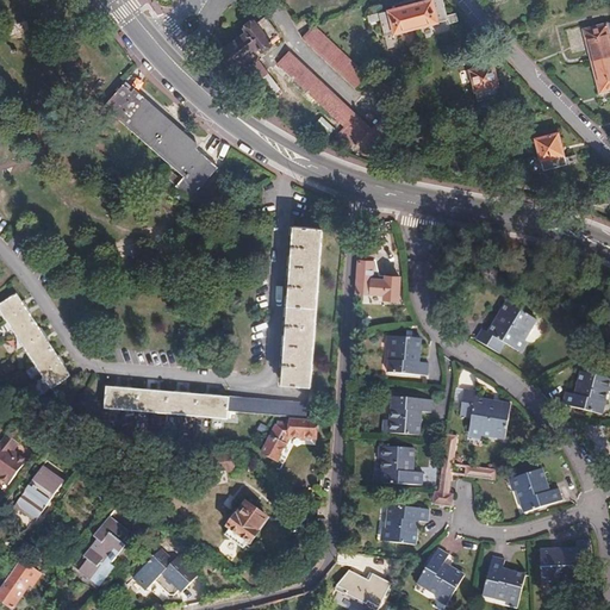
[(430,0),(410,6),(416,27),(448,19),(447,16),(442,0),(430,0)]
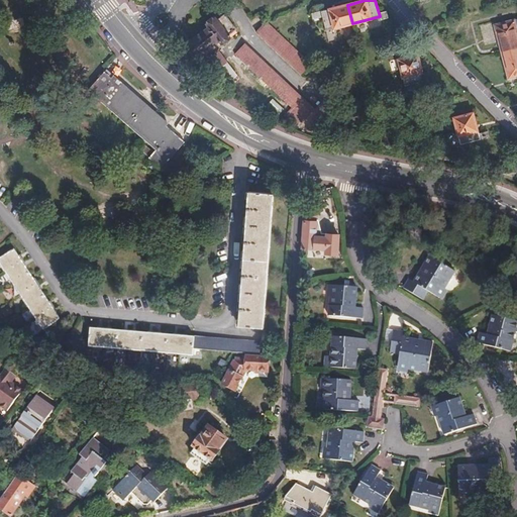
[(320,11),(321,18),(325,30),(352,23),(347,5),(320,11)]
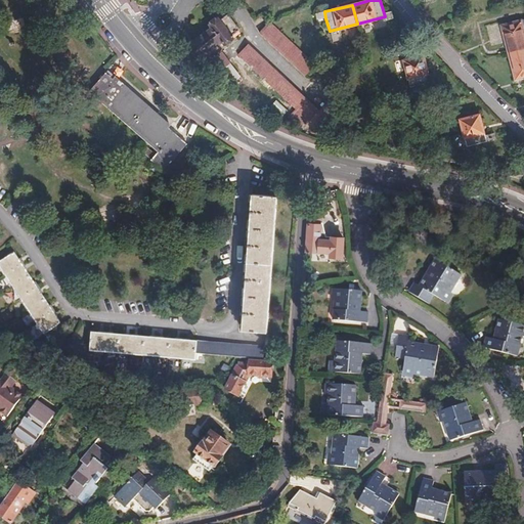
[(317,20),(325,18),(324,11),(315,14),(317,20)]
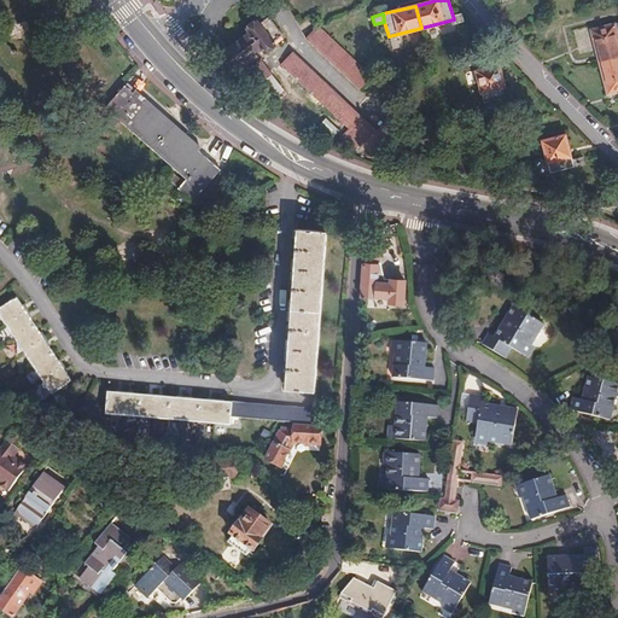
[(453,16),(454,19),(454,23),(462,22),(460,13),(453,16)]
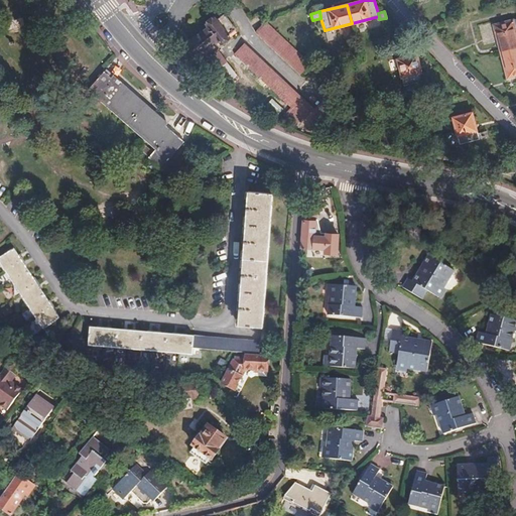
[(235,29),(224,14),(216,19),(214,17),(206,24),(208,27),(184,44),(192,56),(190,58),(194,62),(214,47),(212,44),(218,40),(221,43),(235,33),(234,30),(235,29)]
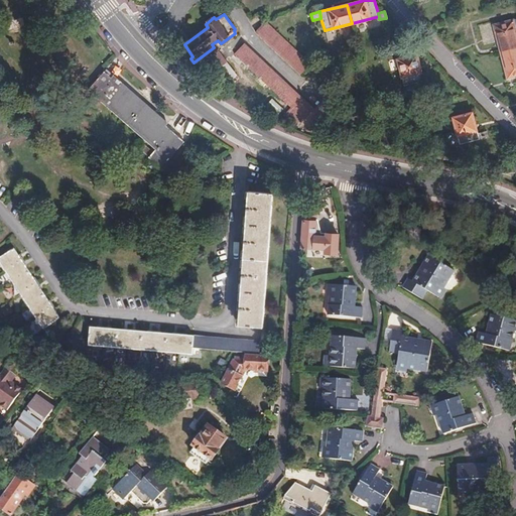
[(515,18),(492,25),(499,51),(515,46),(515,33),(514,26),(515,25),(515,18)]
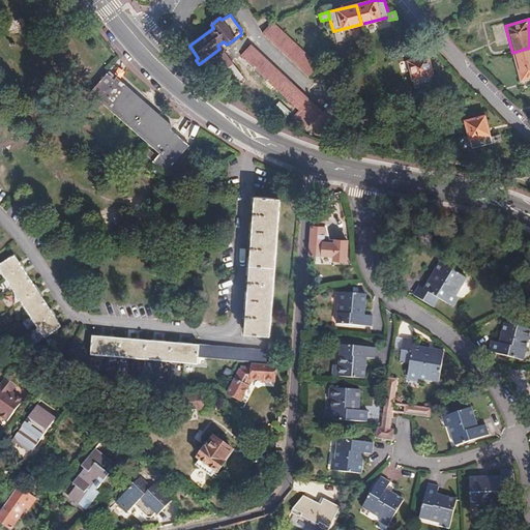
[(262,33),(267,38),(277,27),(272,22),(262,33)]
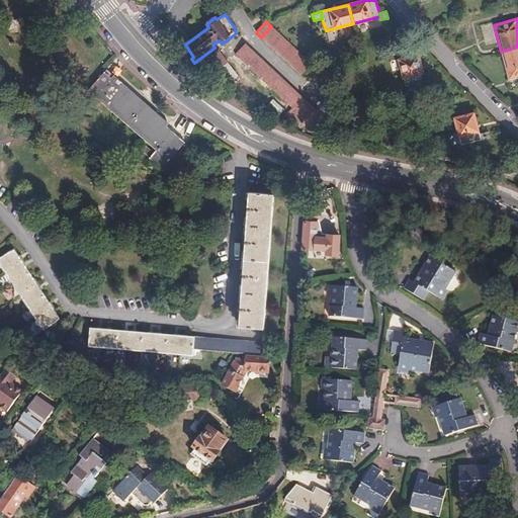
[(261,37),(265,41),(276,30),(271,26),(261,37)]
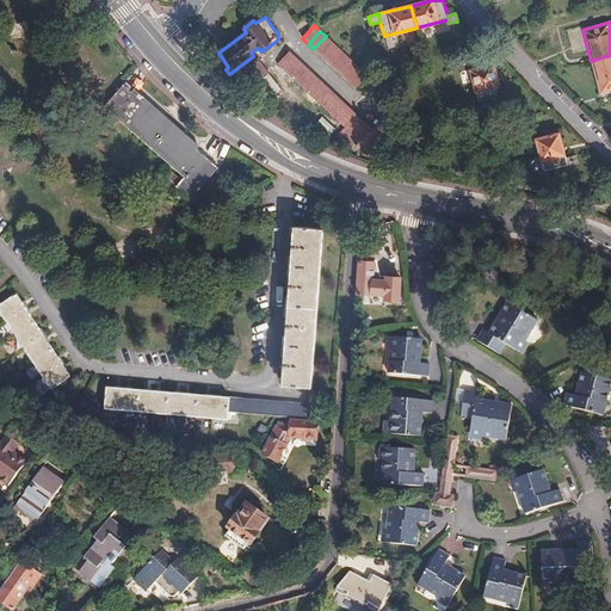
[(313,49),(319,55),(332,42),(326,36),(313,49)]
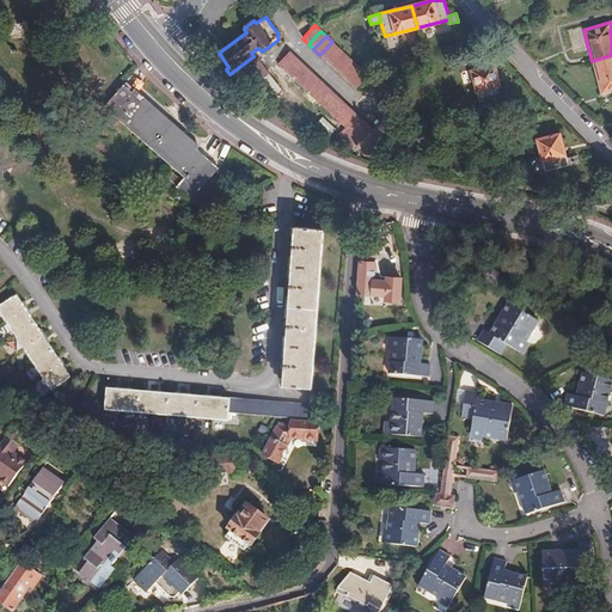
[(319,55),(326,61),(338,48),(332,42),(319,55)]
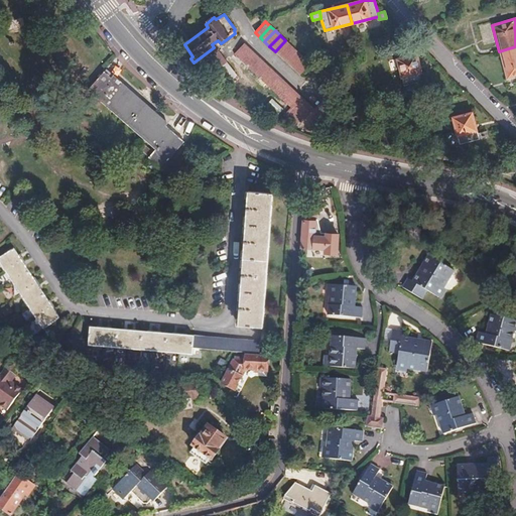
[(275,51),(279,56),(290,44),(285,40),(275,51)]
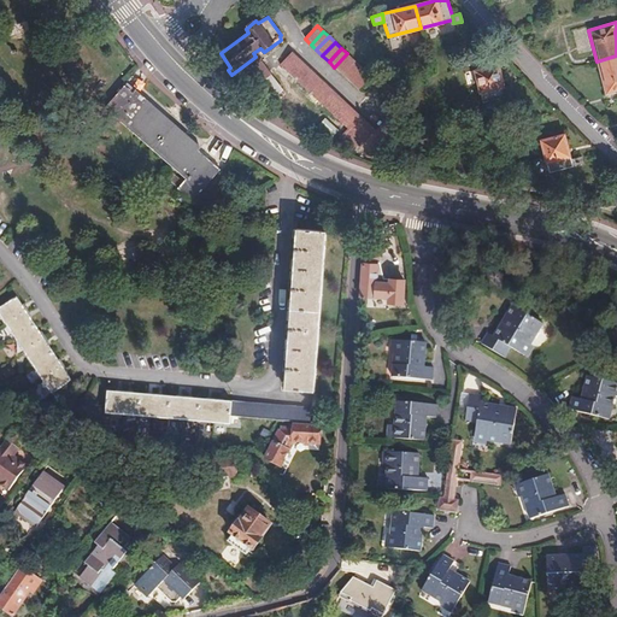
[(278,65),(286,70),(298,57),(292,51),(278,65)]
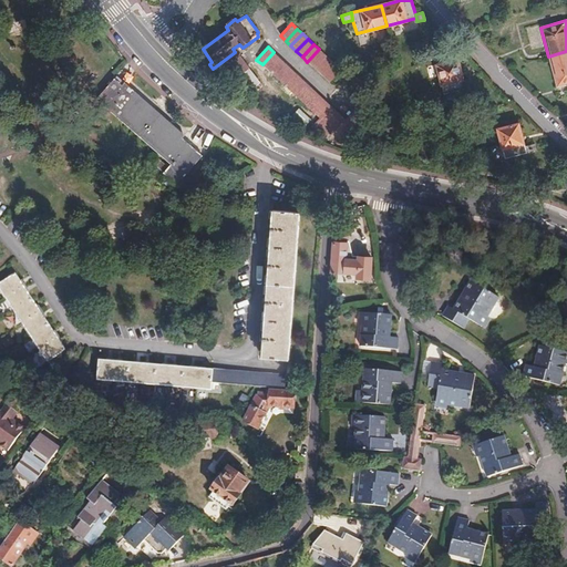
[(307,62),(313,66),(325,54),(319,49),(307,62)]
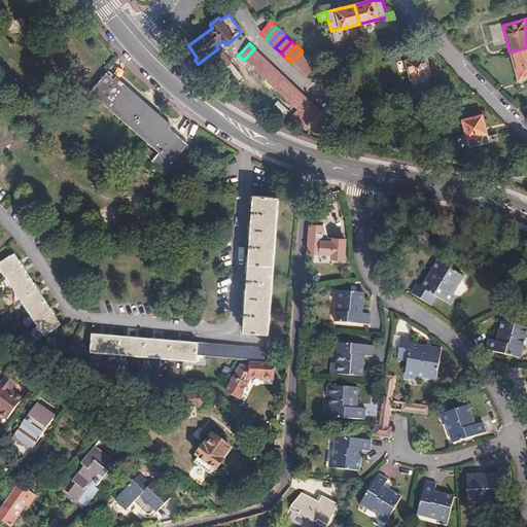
[(526,47),(510,53),(518,81),(526,78),(526,47)]
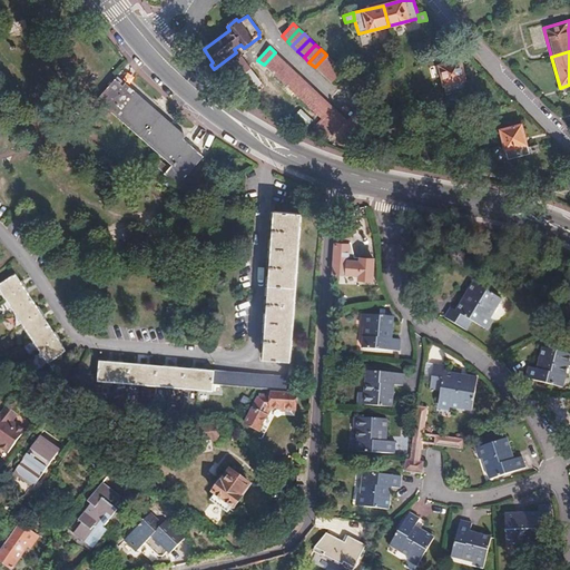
[(264,65),(268,70),(281,58),(275,52),(264,65)]
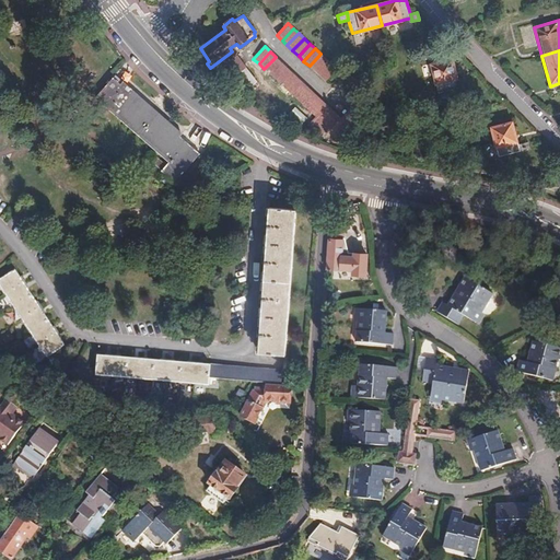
[(310,66),(315,71),(326,59),(321,54),(310,66)]
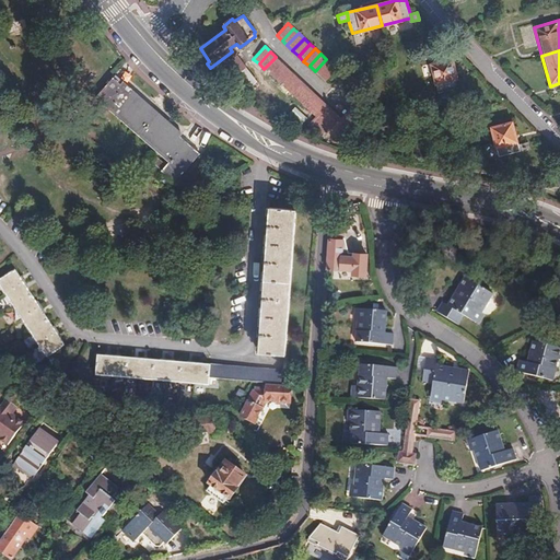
[(224,65),(229,71),(242,61),(237,55),(224,65)]
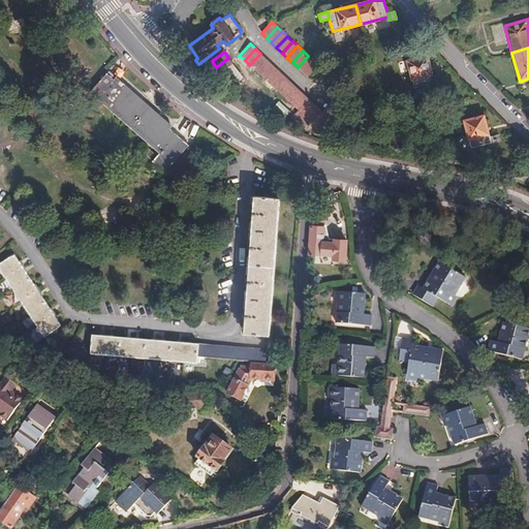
[(249,65),(255,70),(266,59),(260,54),(249,65)]
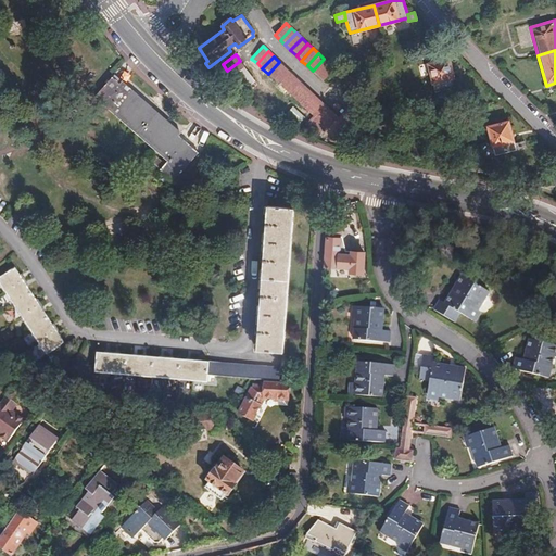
[(313,71),(318,76),(329,64),(324,59),(313,71)]
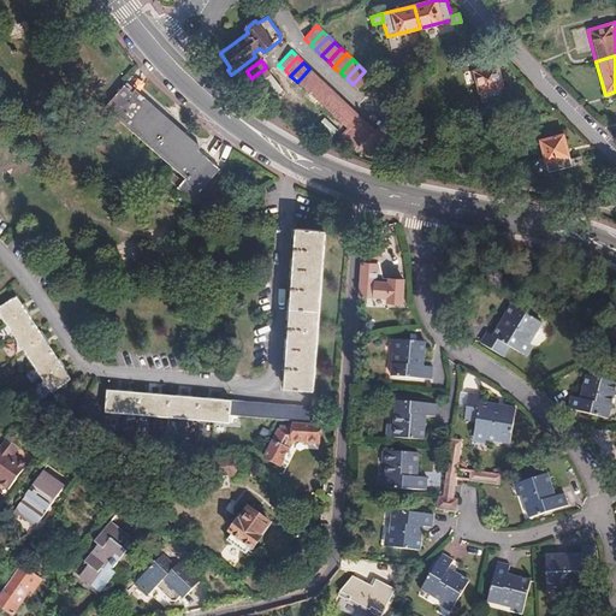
[(505,96),(498,65),(474,70),(481,102),(505,96)]
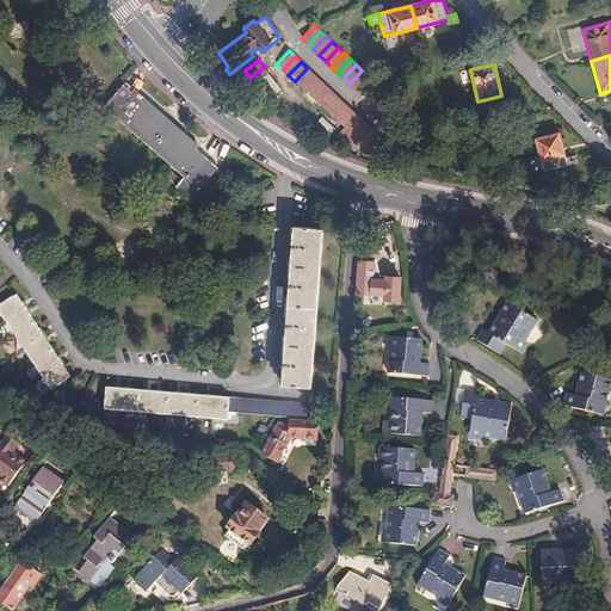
[(264,67),(250,78),(254,84),(258,81),(267,74),(269,73),(264,67)]
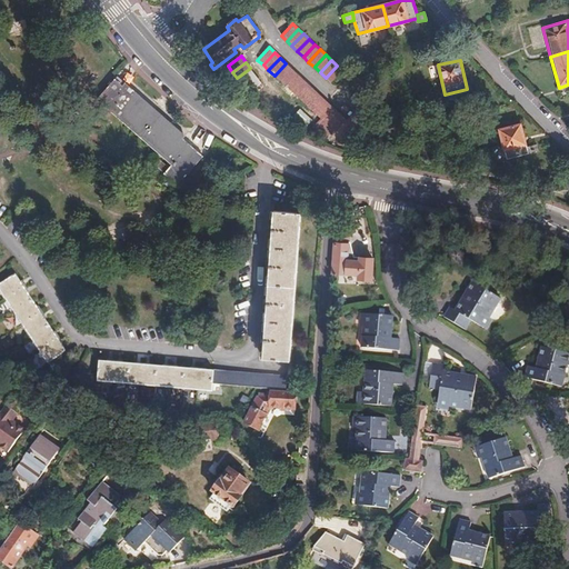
[(275,76),(279,80),(291,69),(286,63),(275,76)]
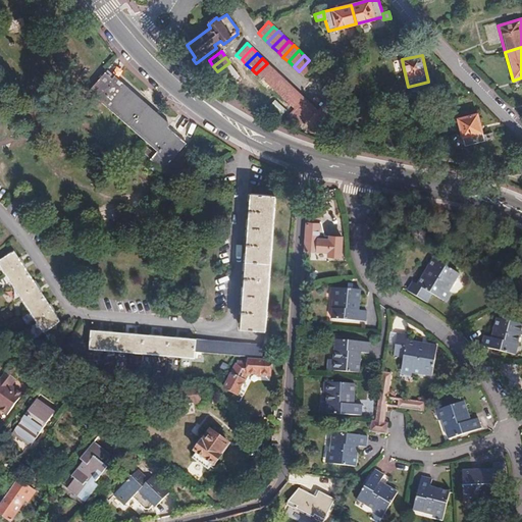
[(309,60),(299,71),(304,75),(314,65),(309,60)]
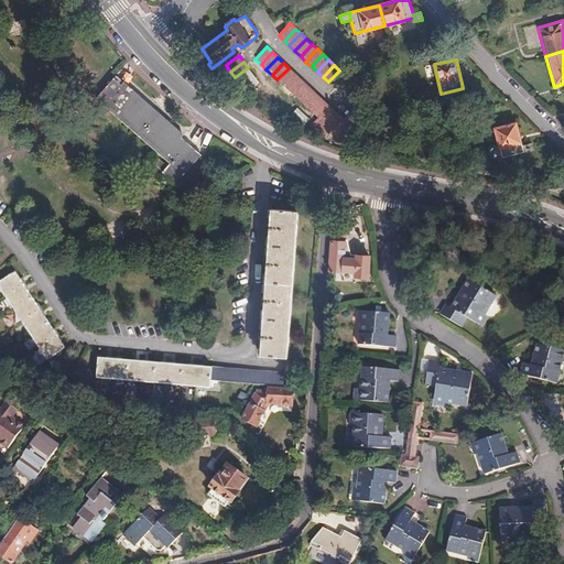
[(247,68),(238,75),(248,89),(258,83),(247,68)]
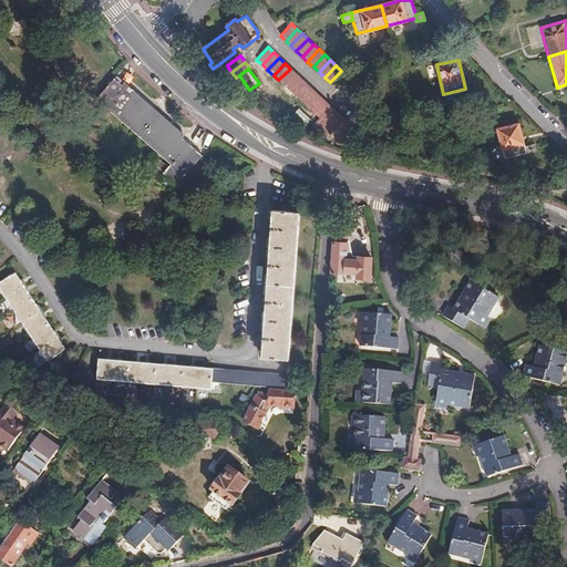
[(278,80),(285,85),(296,73),(290,69),(278,80)]
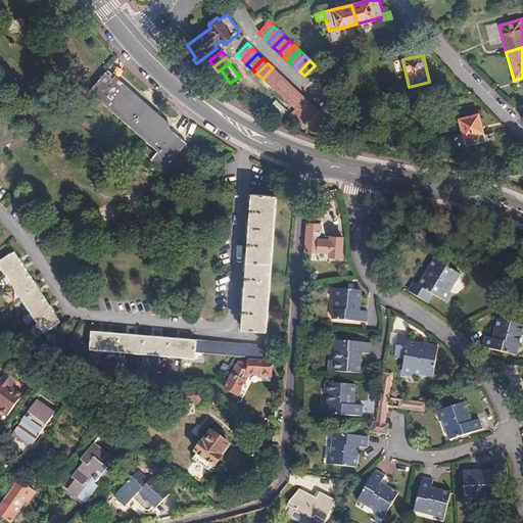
[(263,79),(268,84),(278,73),(273,67),(263,79)]
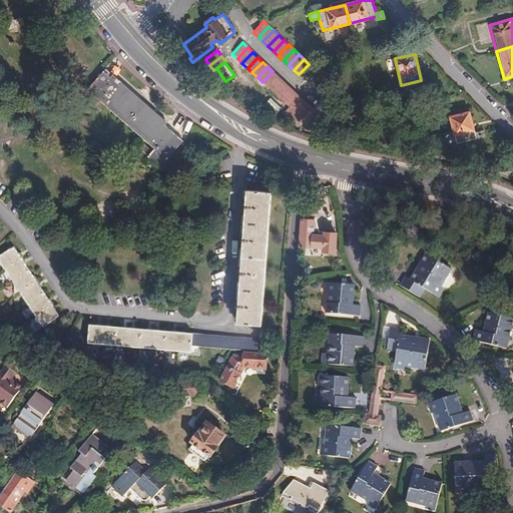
[(263,82),(268,87),(278,76),(273,71),(263,82)]
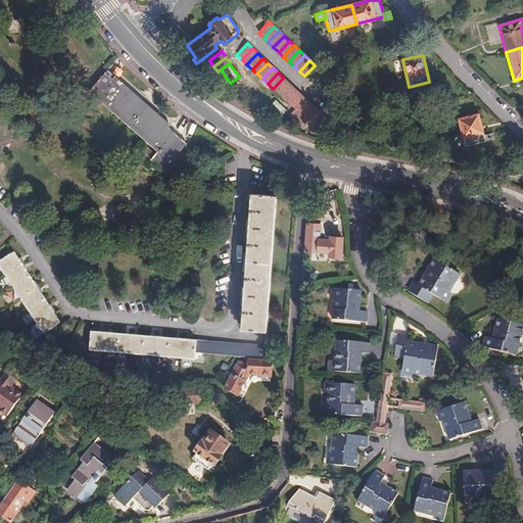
[(171,172),(193,146),(179,132),(144,100),(132,89),(122,80),(115,74),(99,92),(165,153),(158,160),(171,172)]
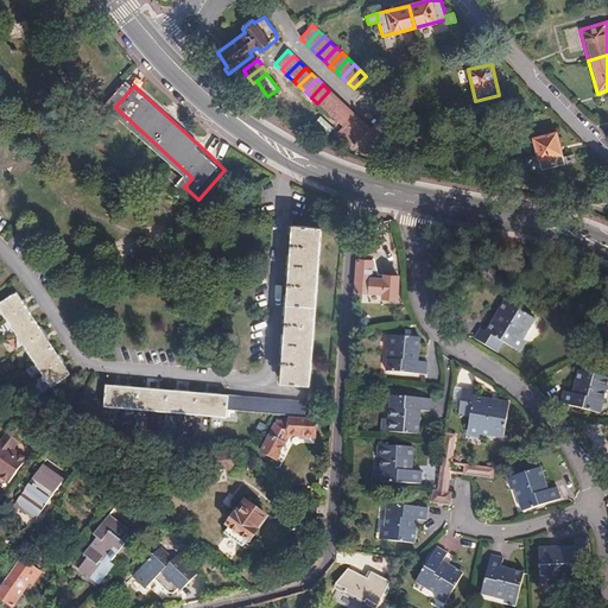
[(317,103),(323,108),(335,96),(329,90),(317,103)]
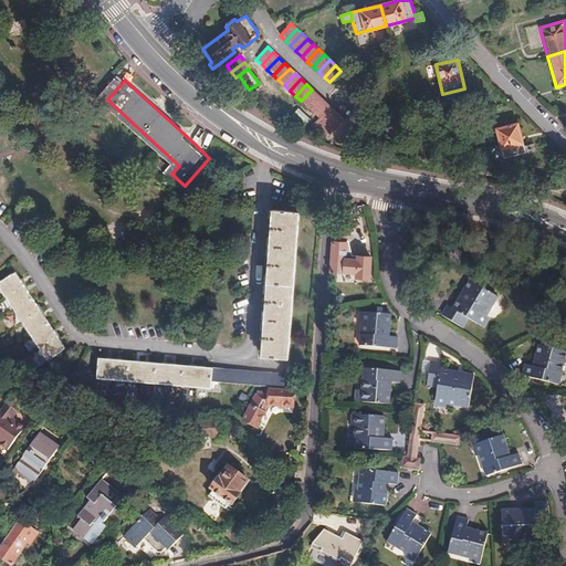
[(301,101),(306,106),(317,94),(312,90),(301,101)]
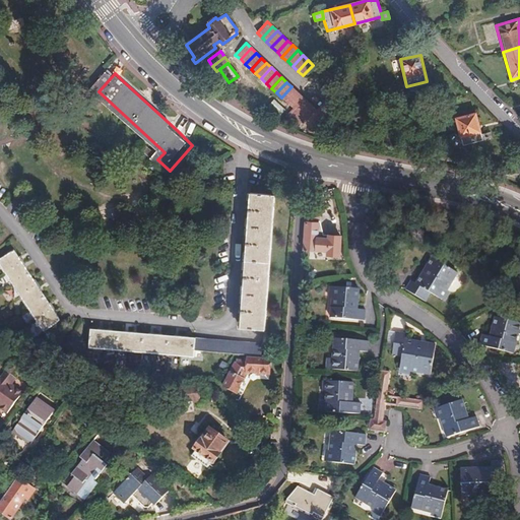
[(291,86),(281,98),(282,99),(286,103),(297,91),(291,86)]
